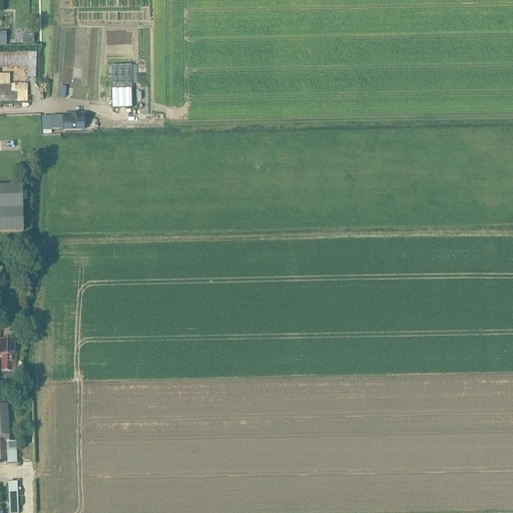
[(33,44),(33,35),(22,35),(22,44),(33,44)]
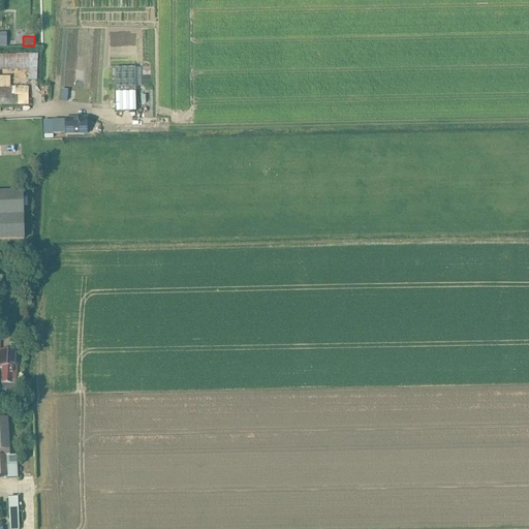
[(0,69),(29,70),(28,81),(37,82),(38,55),(0,55),(0,69)]
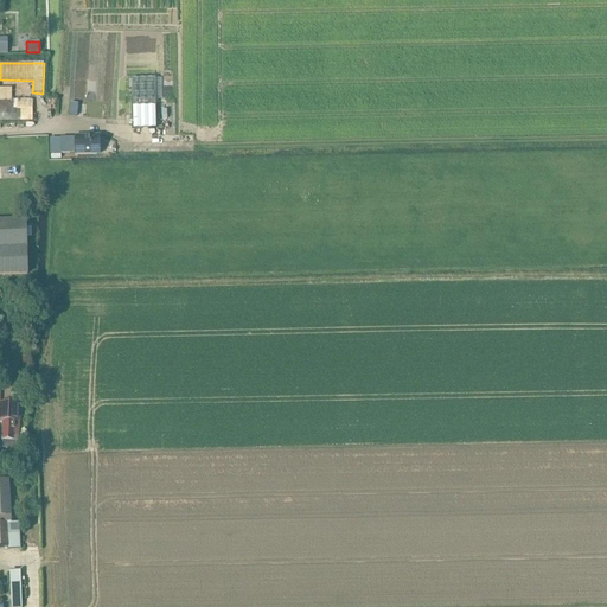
[(154,78),(132,78),(133,128),(157,128),(154,78)]
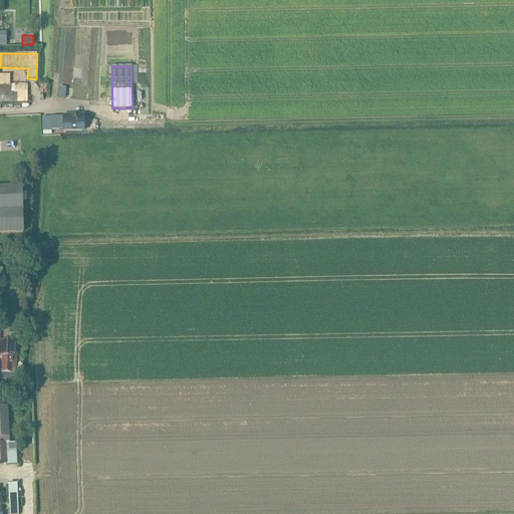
[(0,74),(0,84),(10,84),(10,75),(0,74)]
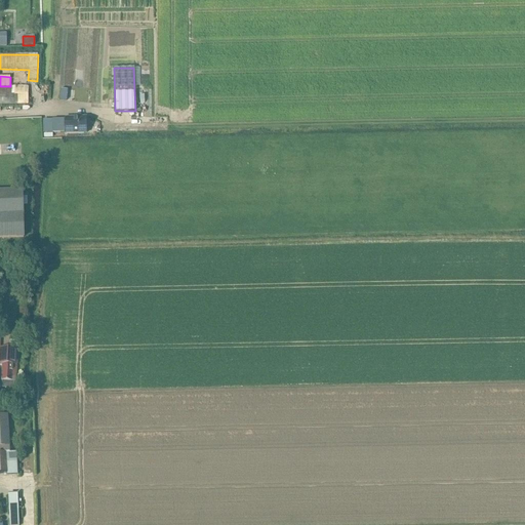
[(0,105),(27,105),(28,86),(10,86),(0,86),(0,105)]
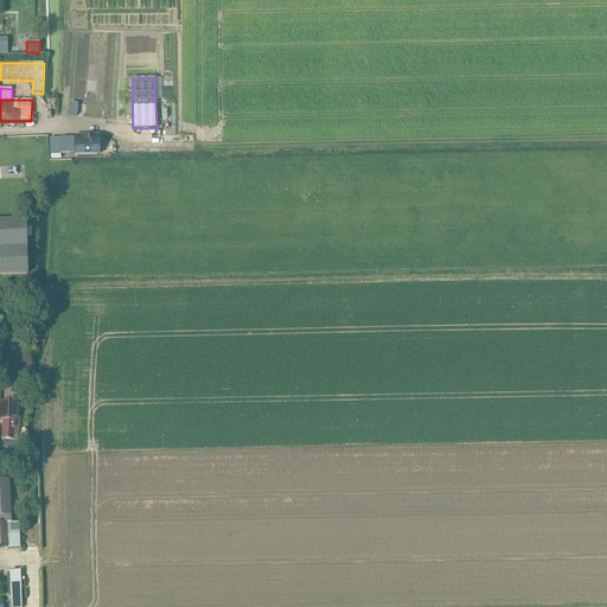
[(75,154),(100,154),(100,136),(75,136),(75,138),(61,138),(61,154),(75,153),(75,154)]
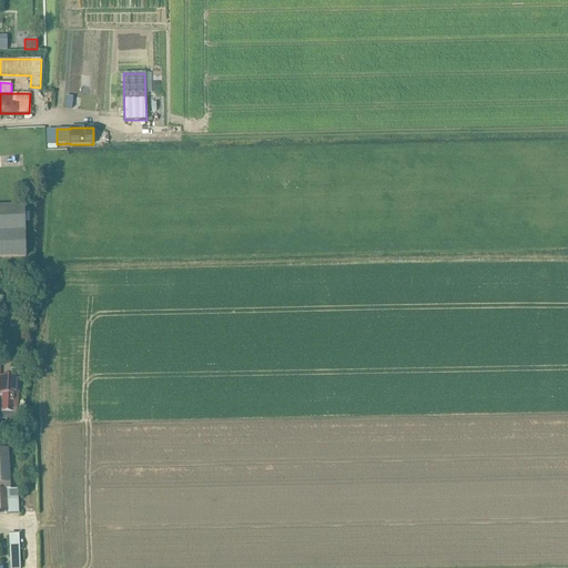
[(0,257),(26,257),(24,234),(24,206),(0,206),(0,257)]
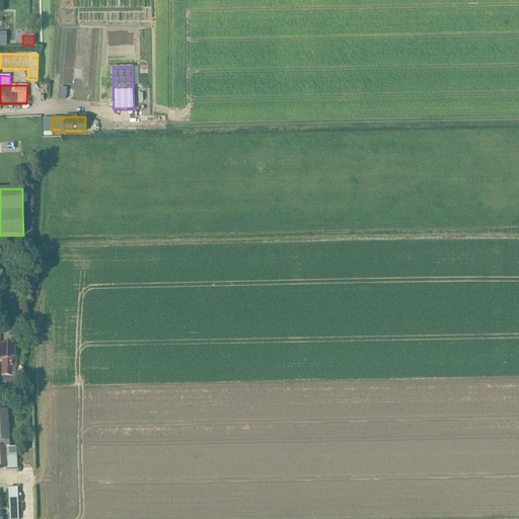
[(0,360),(2,361),(2,365),(2,376),(14,377),(15,377),(16,362),(17,346),(17,339),(15,336),(12,336),(9,338),(9,346),(0,345),(0,360)]
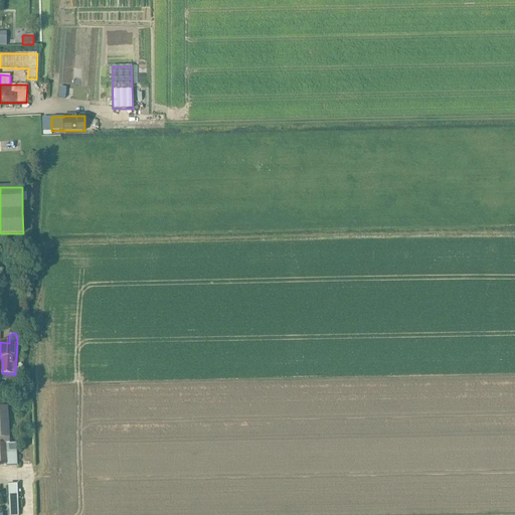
[(7,407),(0,407),(0,464),(5,464),(7,464),(7,466),(14,466),(14,465),(17,465),(16,444),(11,444),(9,444),(9,438),(7,407)]
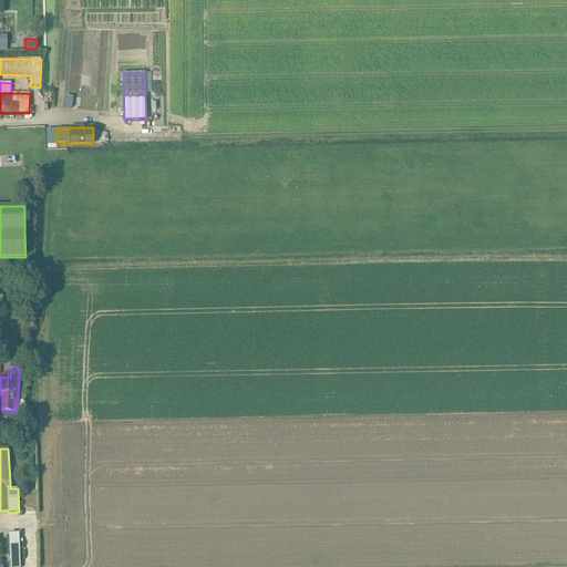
[(20,553),(19,540),(19,534),(9,535),(9,542),(10,554),(20,553)]
